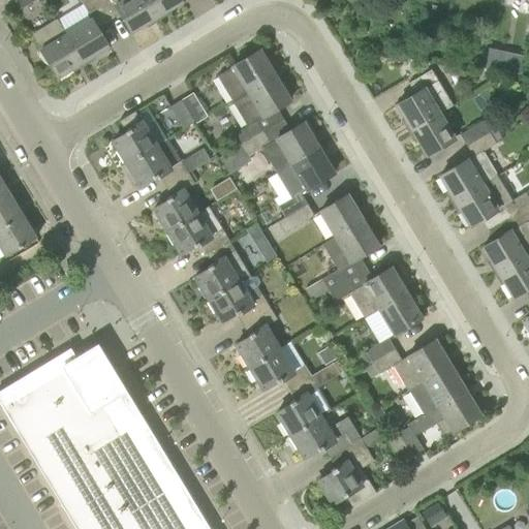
[(35,0),(13,0),(20,9),(35,0)]
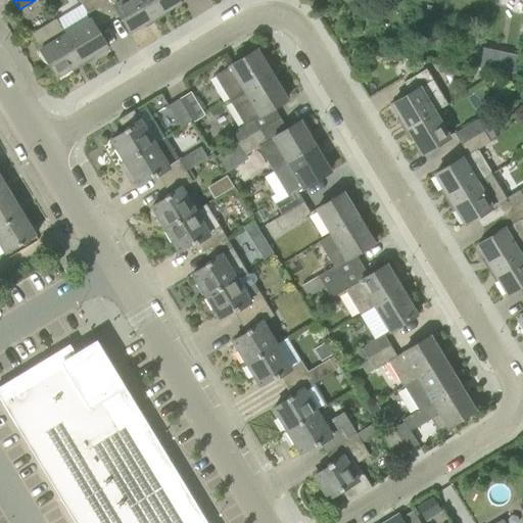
[(85,13),(89,20),(66,34),(65,35),(82,62),(91,57),(93,59),(94,59),(92,56),(106,48),(95,29),(107,21),(94,0),(79,0),(86,12),(85,13)]
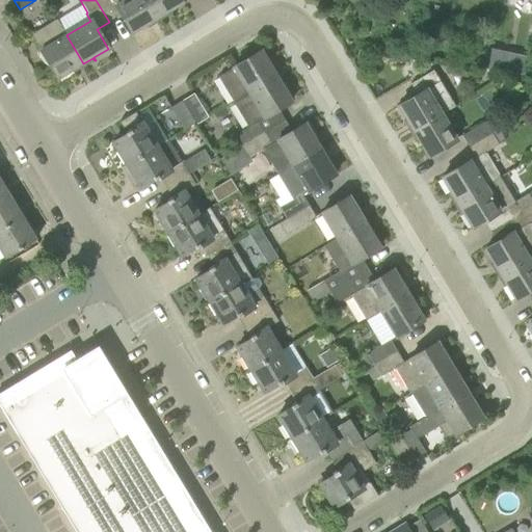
[(150,27),(148,25),(157,19),(145,0),(96,0),(109,22),(121,15),(133,33),(147,25),(149,28),(150,27)]
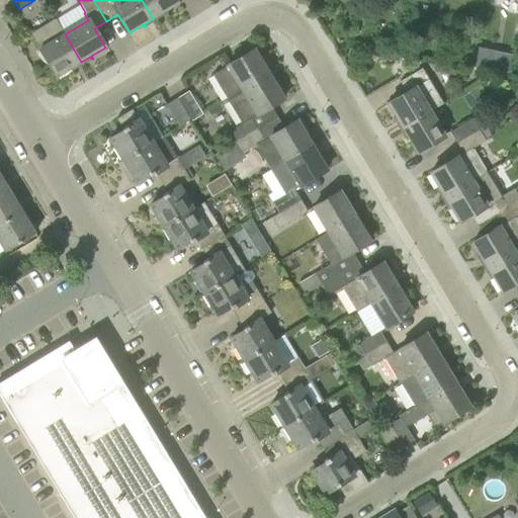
[(178,3),(176,0),(142,0),(153,18),(163,12),(165,15),(166,14),(164,11),(178,3)]
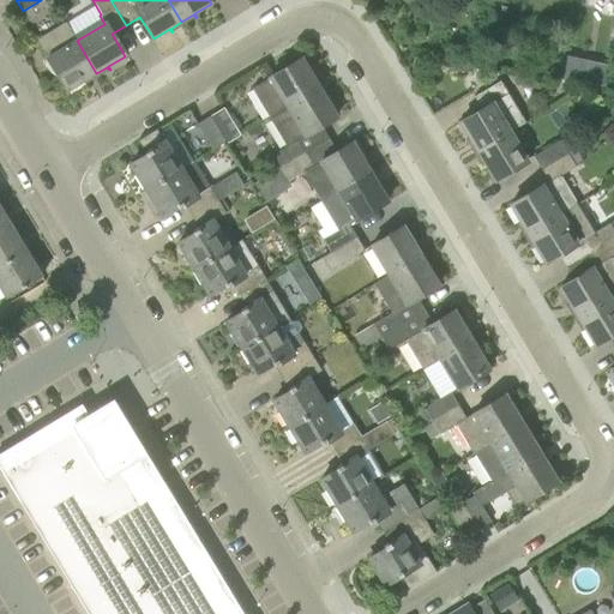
[(86,84),(84,80),(96,73),(77,41),(78,40),(73,32),(67,23),(37,41),(67,91),(83,82),(85,84),(86,84)]
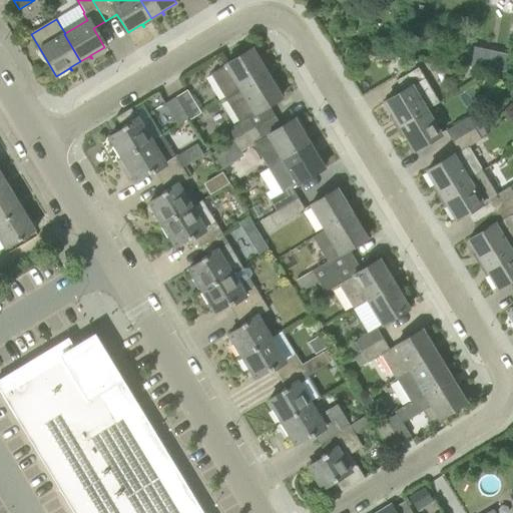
[(211,73),(221,90),(226,98),(267,74),(261,64),(264,62),(264,61),(261,63),(252,49),(211,73)]
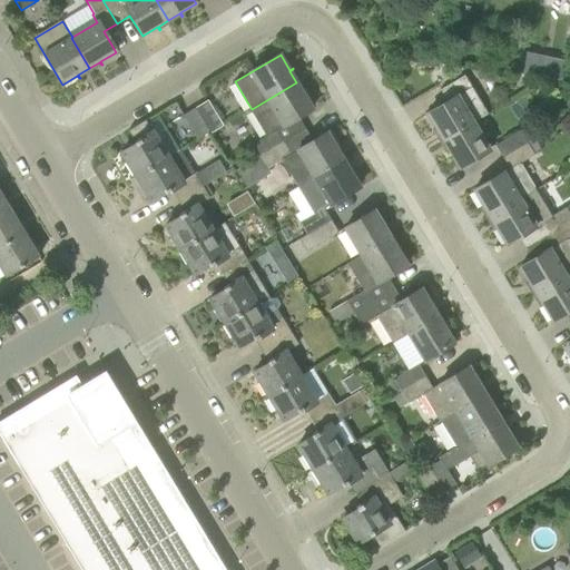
[(488,115),(477,96),(464,76),(440,90),(448,101),(426,115),(435,129),(433,131),(433,133),(436,130),(443,141),(474,123),(488,115)]
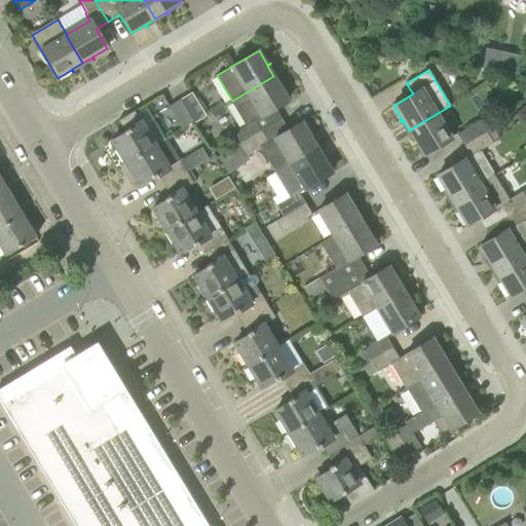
[(232,101),(247,124),(231,134),(238,146),(282,119),(275,108),(289,100),(280,86),(283,84),(283,83),(279,85),(273,76),(232,101)]
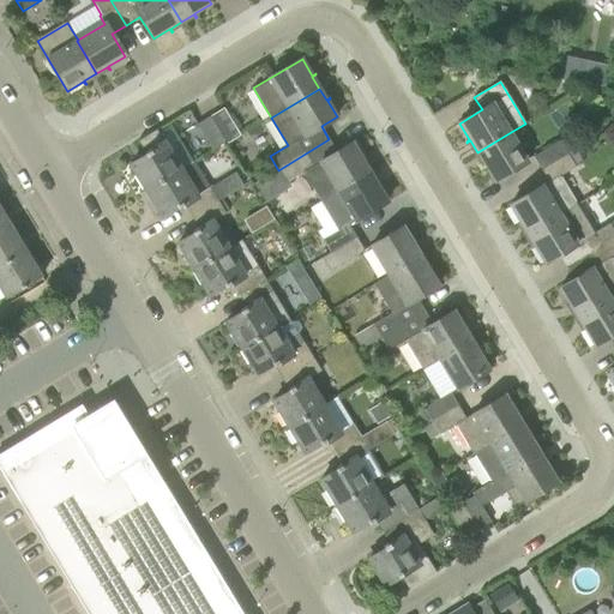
[(223,108),(211,115),(228,142),(240,134),(223,108)]
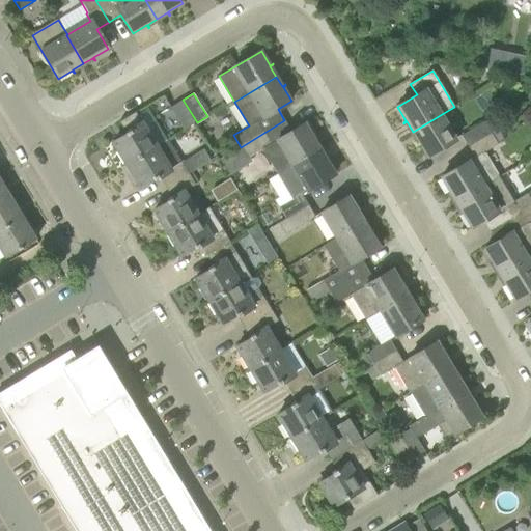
[(183,100),(170,108),(175,116),(167,121),(175,136),(197,122),(183,100)]
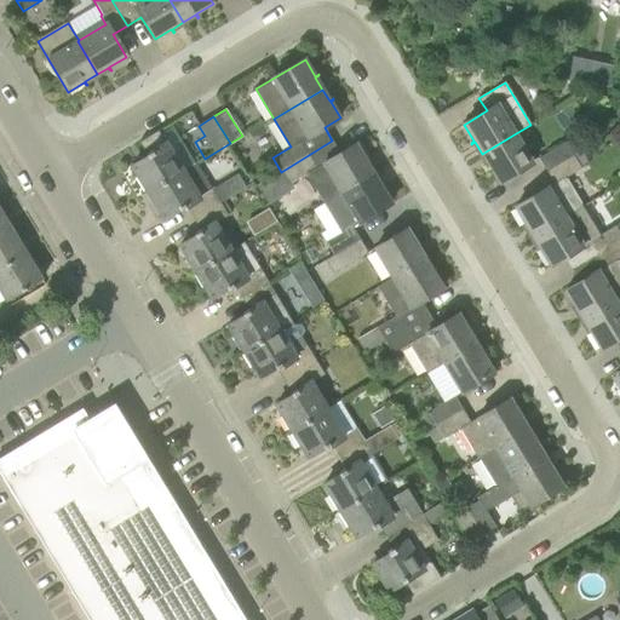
[(136,178),(144,191),(145,190),(148,193),(183,172),(159,131),(139,143),(148,156),(131,166),(138,177),(136,178)]
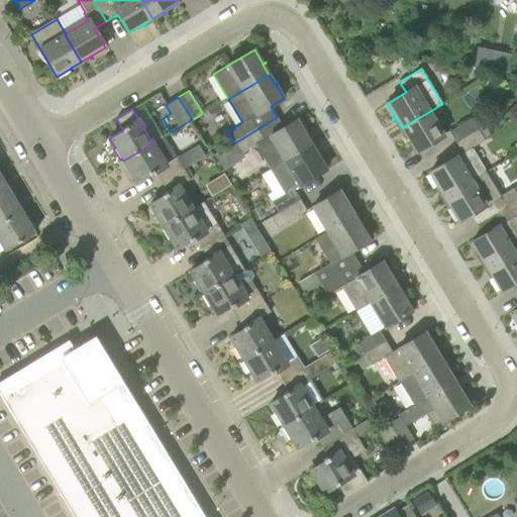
[(402,128),(408,137),(405,139),(405,140),(408,138),(416,152),(444,135),(430,111),(402,128)]
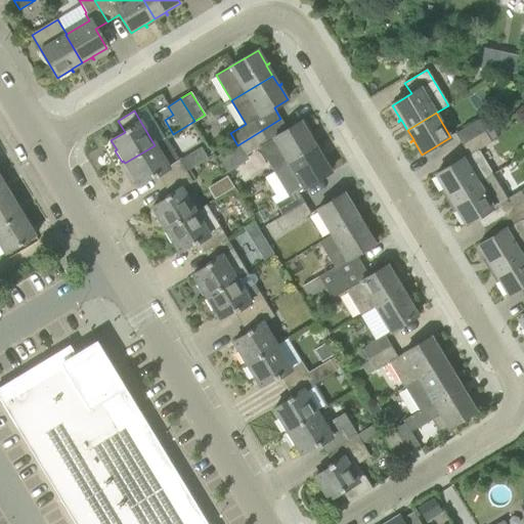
[(463,145),(484,132),(484,131),(491,127),(484,116),(455,134),(463,145)]
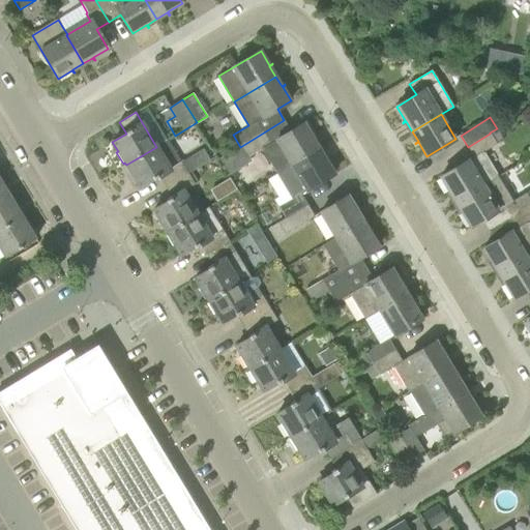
[(269,144),(275,140),(291,166),(320,148),(314,139),(317,137),(316,136),(313,138),(304,123),(291,131),(284,120),(240,147),(246,157),(269,144)]
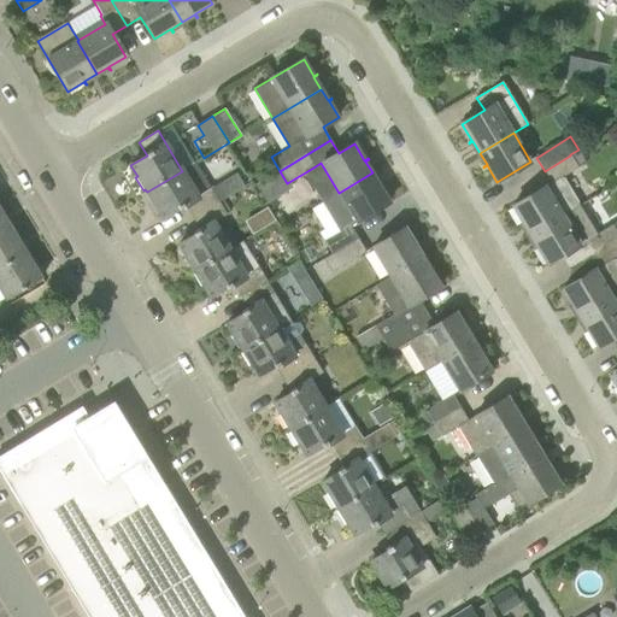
[(551,183),(545,187),(512,206),(522,223),(518,225),(519,227),(523,224),(530,236),(580,206),(563,177),(579,168),(570,156),(545,171),(551,183)]
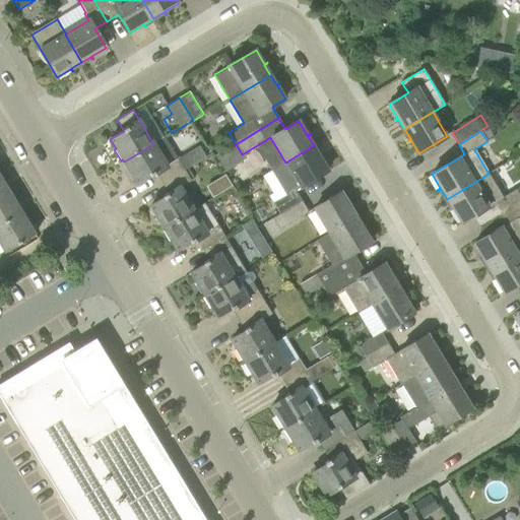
[(165,137),(153,144),(124,161),(124,163),(123,164),(130,175),(131,174),(136,183),(150,175),(151,177),(156,173),(164,184),(185,171),(165,137)]
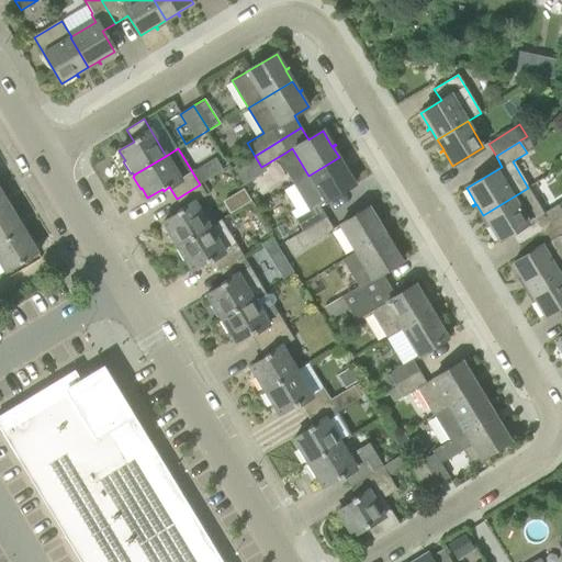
[(317,206),(324,202),(355,183),(346,169),(349,167),(348,166),(345,168),(339,157),(308,176),(293,184),(310,211),(294,220),(301,232),(324,217),(317,206)]
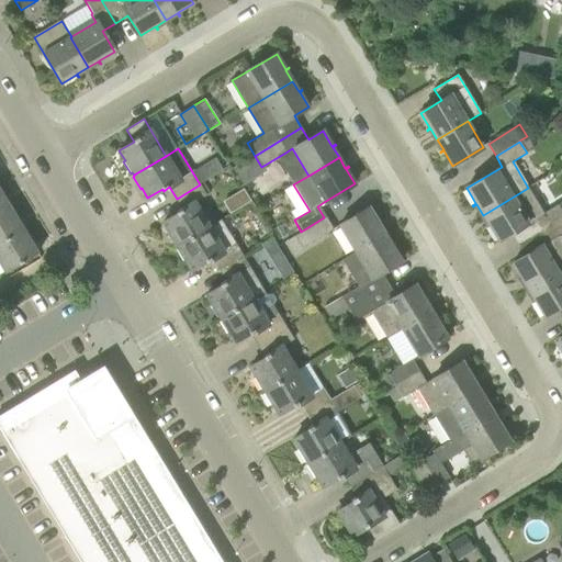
[(167,234),(175,246),(176,245),(177,247),(210,227),(210,226),(194,201),(205,194),(200,184),(177,199),(182,209),(177,212),(177,214),(163,223),(169,233),(167,234)]
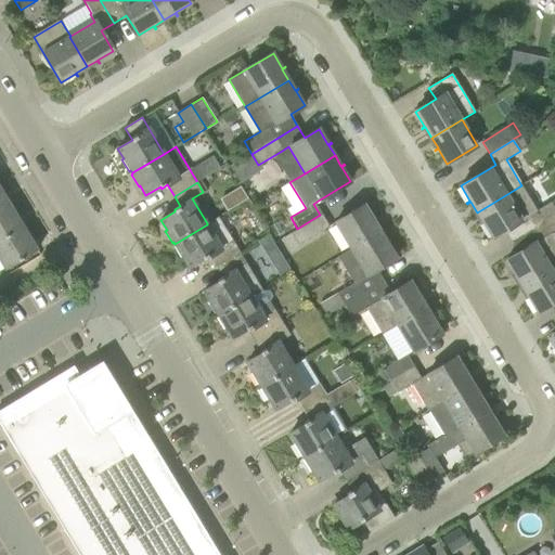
[(477,213),(482,222),(479,224),(480,226),(483,223),(492,239),(528,217),(534,229),(554,216),(554,199),(552,203),(537,211),(521,185),(477,213)]
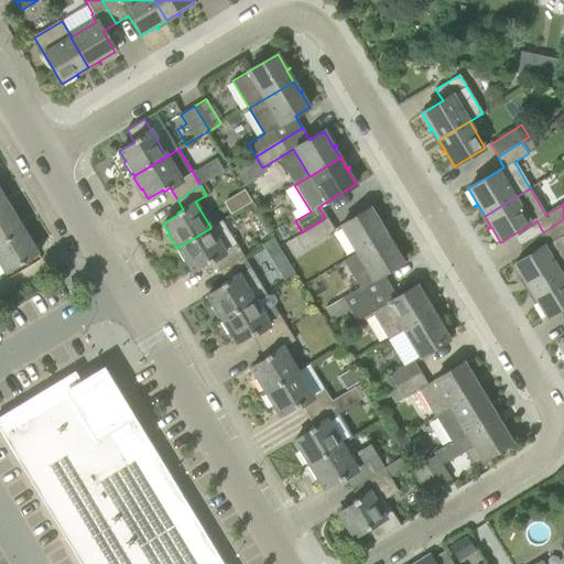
[(0,213),(10,207),(0,191),(0,213)]
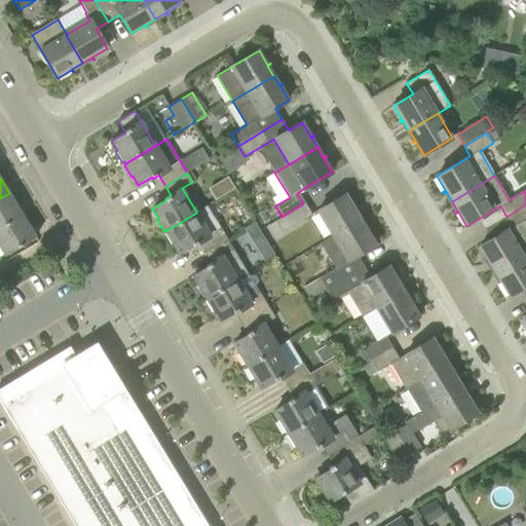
[(238,201),(238,195),(233,192),(228,195),(228,201),(233,204),(238,201)]
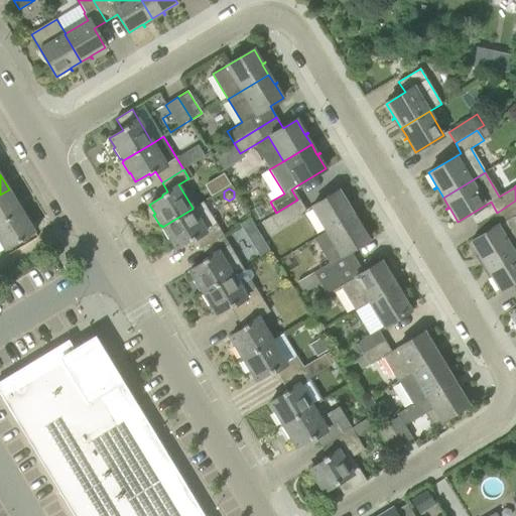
[(0,195),(0,224),(22,211),(9,189),(0,195)]
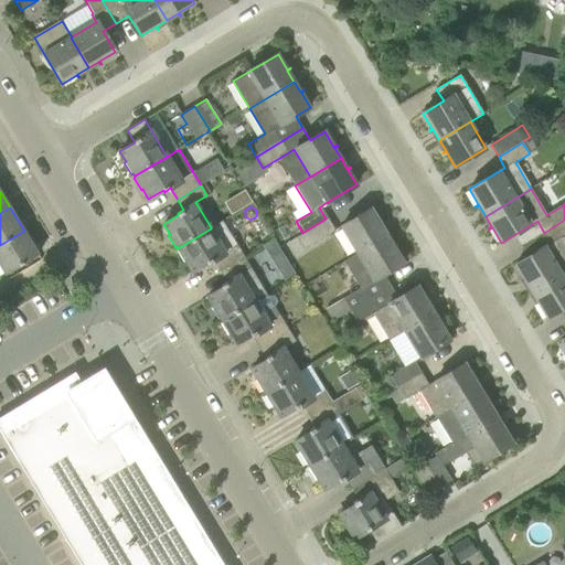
[(387,236),(381,225),(384,223),(383,222),(381,224),(371,209),(341,227),(356,254),(387,236)]
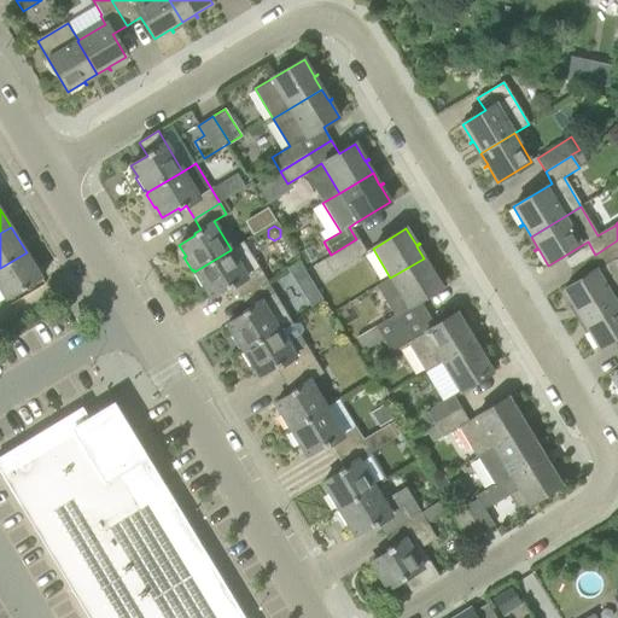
[(332,273),(339,268),(365,254),(356,239),(331,255),(324,258),(332,273)]
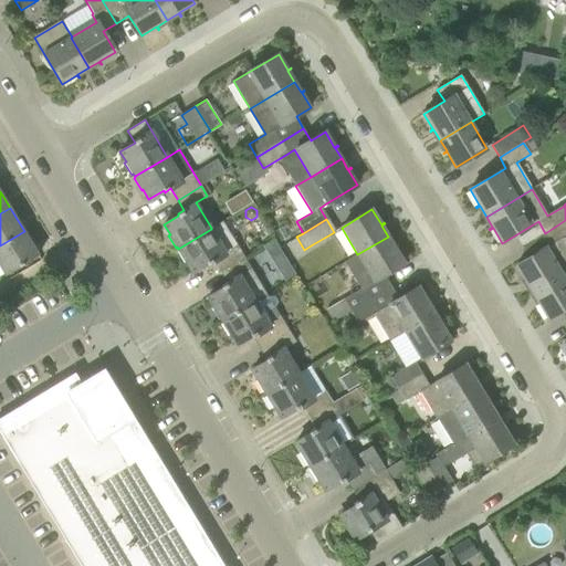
[(522,284),(525,282),(532,293),(565,272),(565,242),(563,238),(565,236),(565,220),(545,233),(552,244),(515,265),(524,281),(522,283),(522,284)]
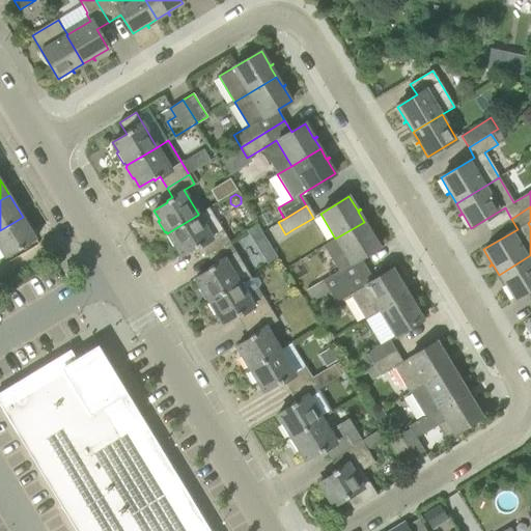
[(195,247),(195,248),(201,245),(207,256),(230,242),(210,207),(198,214),(198,215),(167,233),(168,234),(166,235),(173,247),(175,246),(180,255),(195,247)]
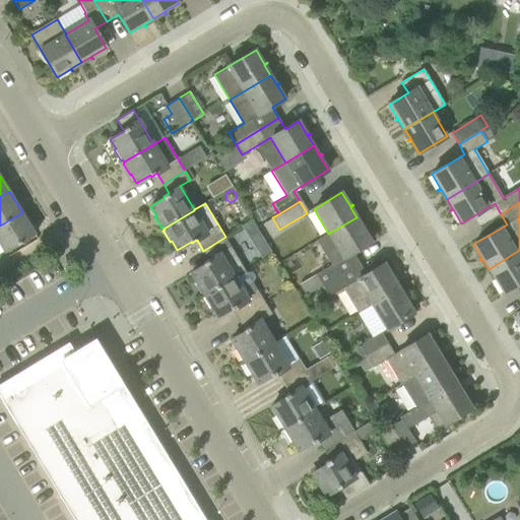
[(0,244),(5,253),(36,235),(22,212),(0,225),(0,244)]
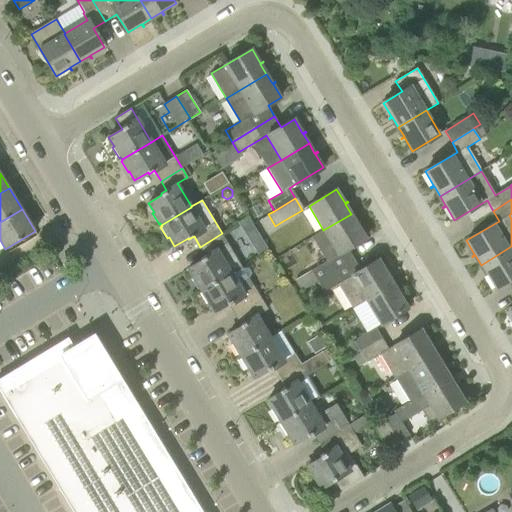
[(359,221),(357,223),(351,214),(323,230),(312,236),(327,261),(296,280),(302,290),(317,281),(354,259),(348,248),(366,238),(357,224),(360,222),(359,221)]
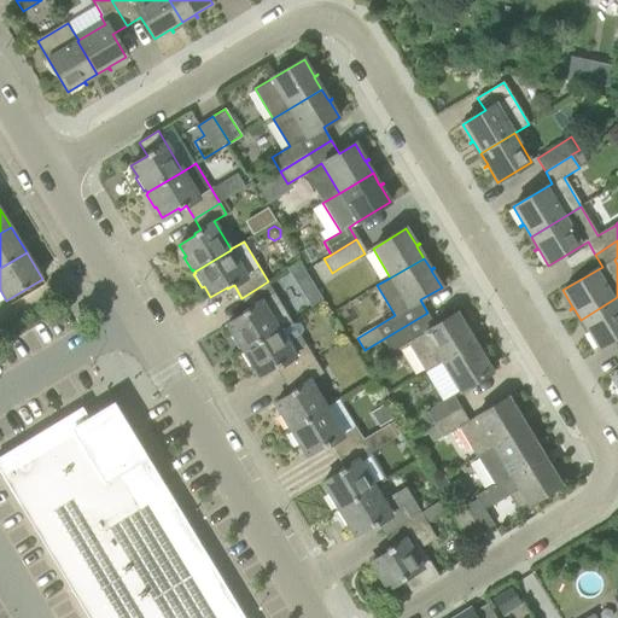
[(295,280),(307,273),(299,262),(289,270),(295,280)]
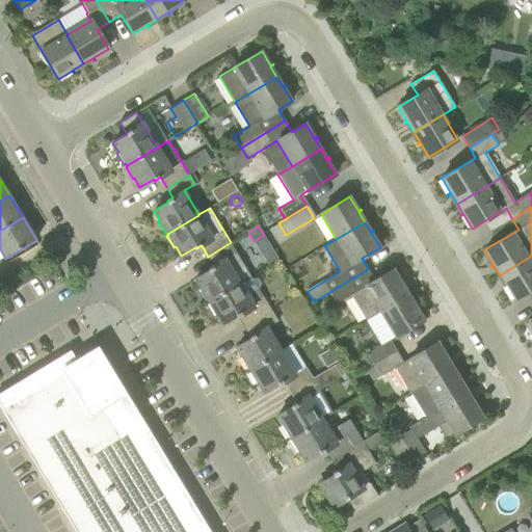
[(240,284),(239,283),(250,275),(236,253),(231,242),(208,257),(213,266),(208,269),(209,271),(195,280),(201,289),(200,290),(206,300),(208,300),(209,302),(240,284)]
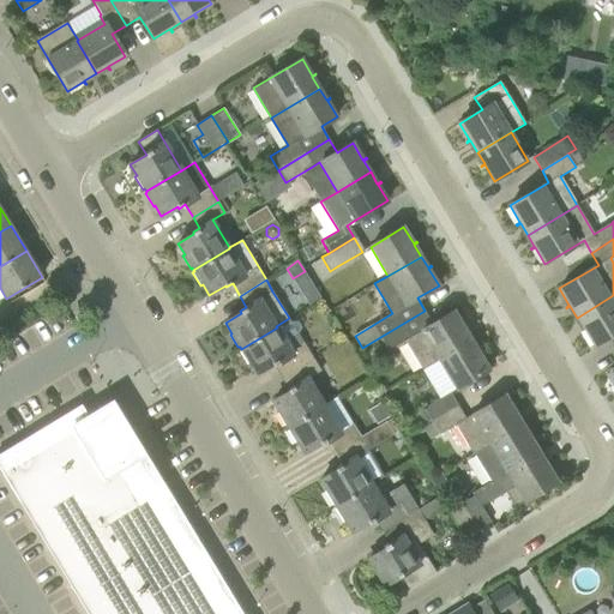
[(613,295),(577,318),(584,329),(581,331),(582,332),(584,330),(594,347),(613,333),(613,295)]
